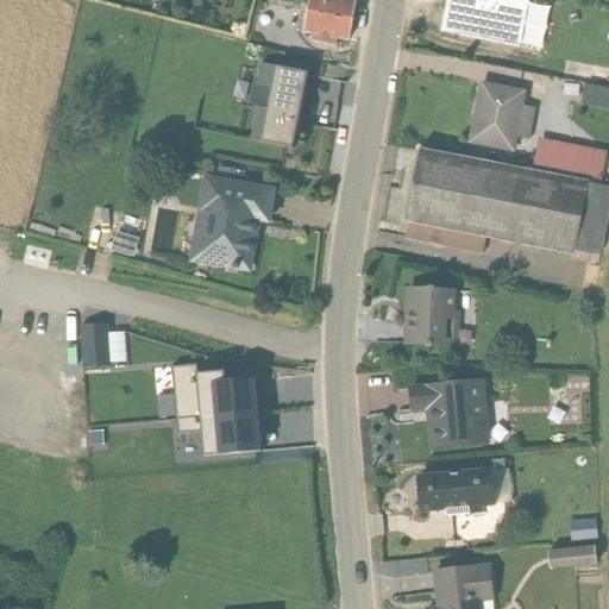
[(308,0),(302,33),(311,35),(309,42),(334,45),(336,38),(347,41),(355,0),(308,0)]
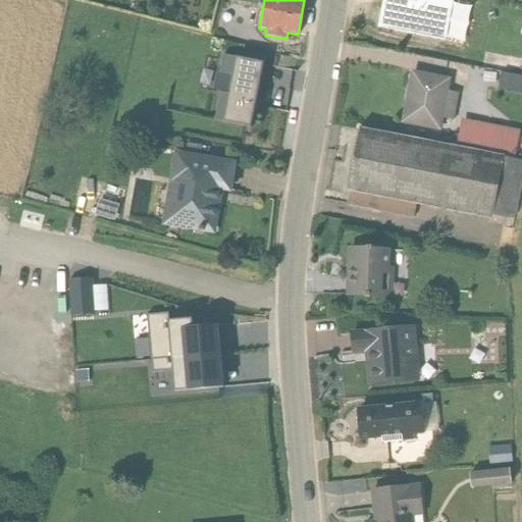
[(399,29),(404,0),(382,0),(377,29),(379,29),(378,33),(390,36),(392,32),(398,33),(399,29)]
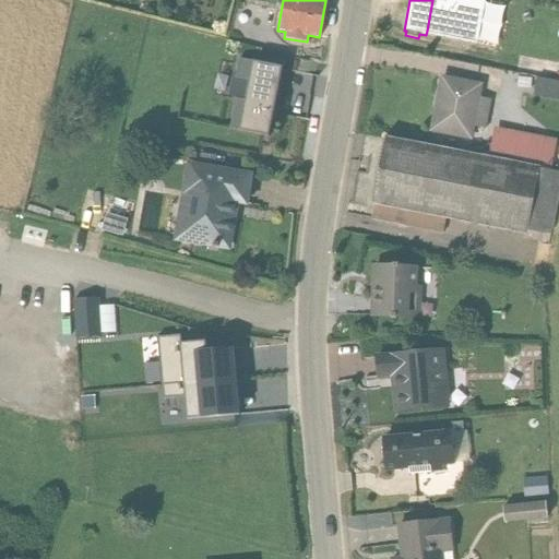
[(477,0),(432,0),(427,31),(477,40),(485,1),(477,0)]
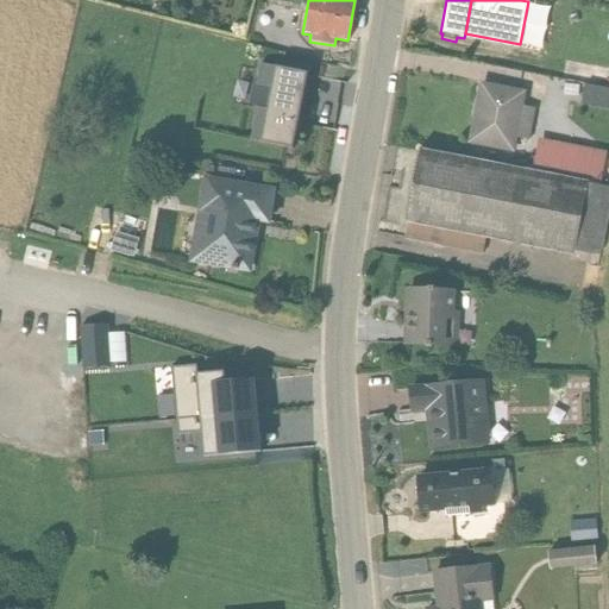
[(301,75),(307,76),(307,74),(261,64),(256,87),(271,90),(267,111),(257,108),(251,142),(293,150),(303,94),(296,93),(300,77),(301,75)]
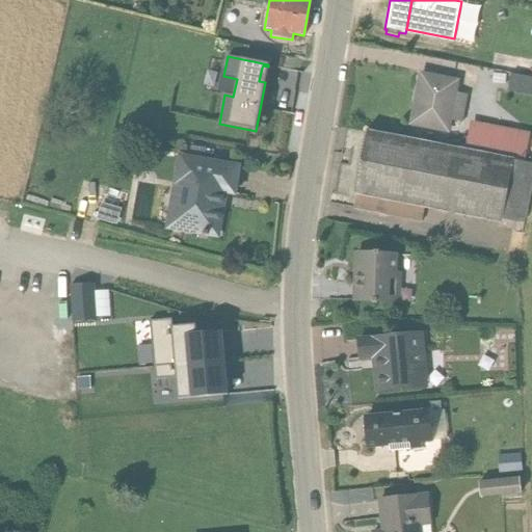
[(420,75),(410,125),(449,132),(451,121),(461,123),(467,95),(456,94),(458,83),(420,75)]
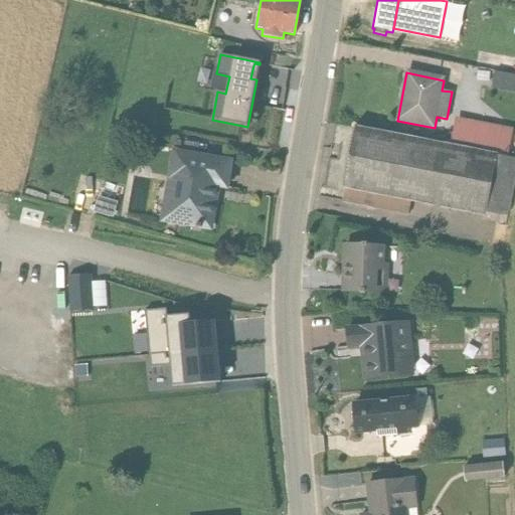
[(514,76),(494,73),(491,90),(514,94),(514,76)]
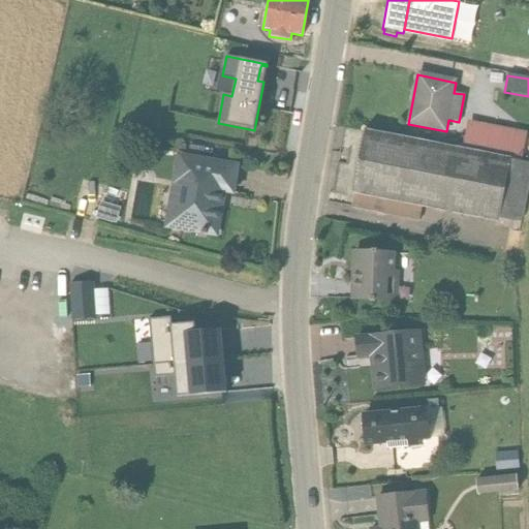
[(462,150),(521,161),(526,132),(466,121),(462,150)]
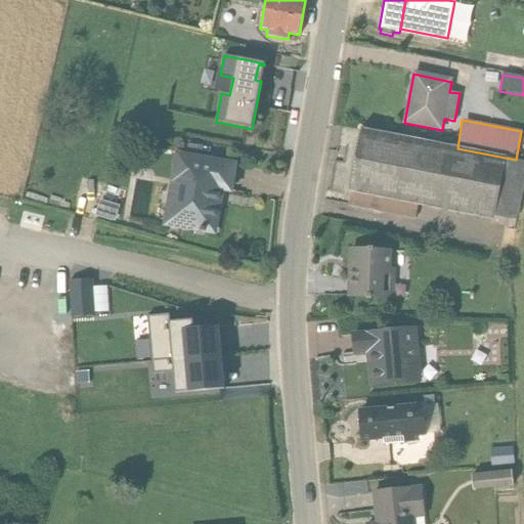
[(523,161),(516,160),(457,148),(359,130),(348,190),(351,191),(348,206),(416,219),(417,207),(494,221),(494,217),(516,220),(523,175),(523,161)]
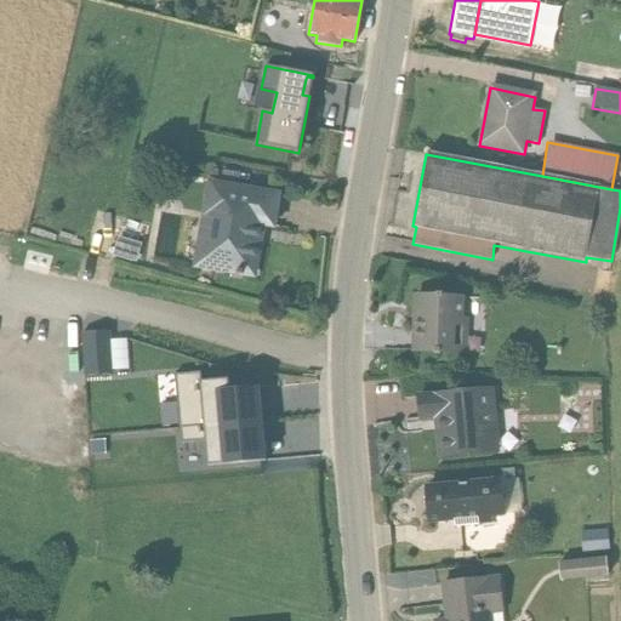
[(272,226),(277,198),(206,184),(193,266),(252,275),(258,246),(254,246),(257,223),(272,226)]
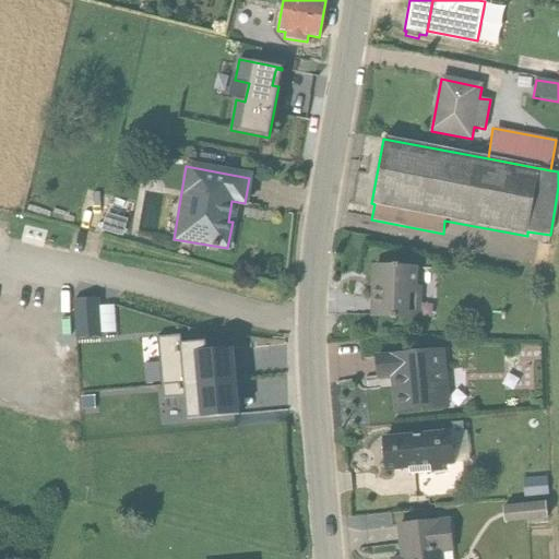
[(105,219),(100,232),(106,233),(122,238),(128,221),(107,215),(106,219),(105,219)]
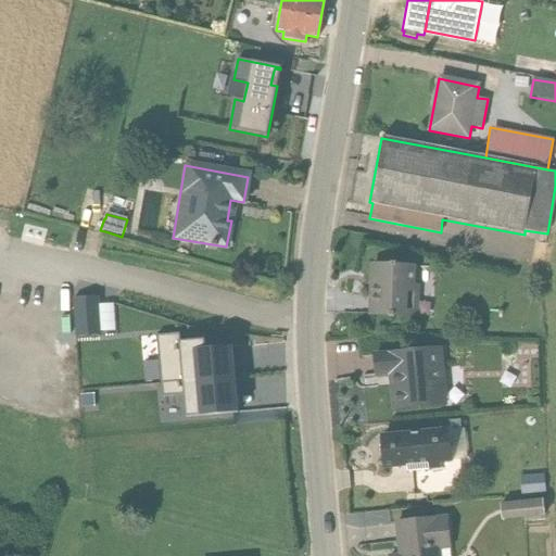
[(373,265),(370,315),(418,317),(419,285),(415,285),(415,267),(373,265)]
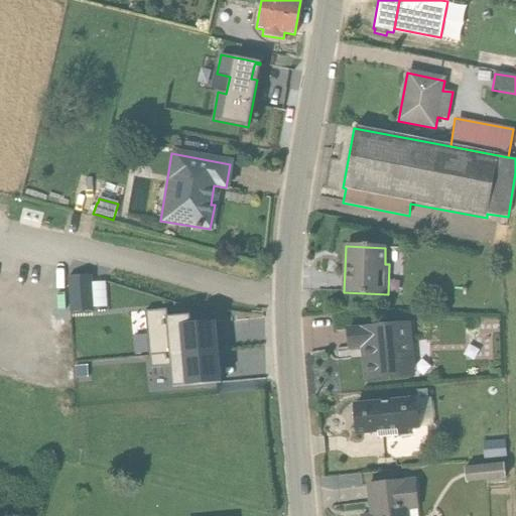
[(95,310),(94,269),(66,269),(67,311),(95,310)]
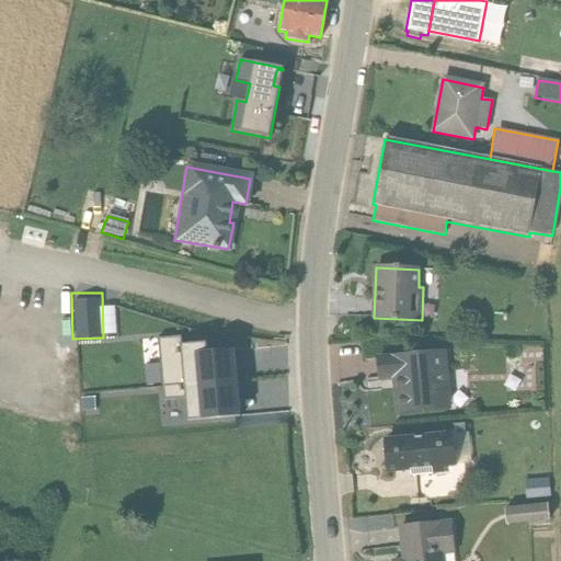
[(245,411),(238,336),(183,341),(183,333),(159,335),(168,423),(187,421),(187,416),(245,411)]
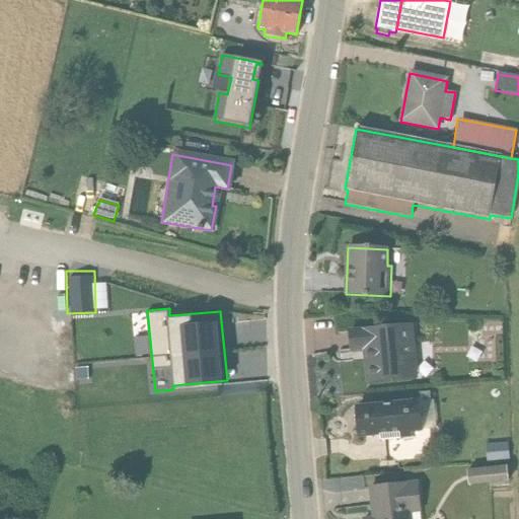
[(413,326),(349,332),(351,351),(368,349),(369,362),(365,362),(367,382),(417,377),(413,326)]
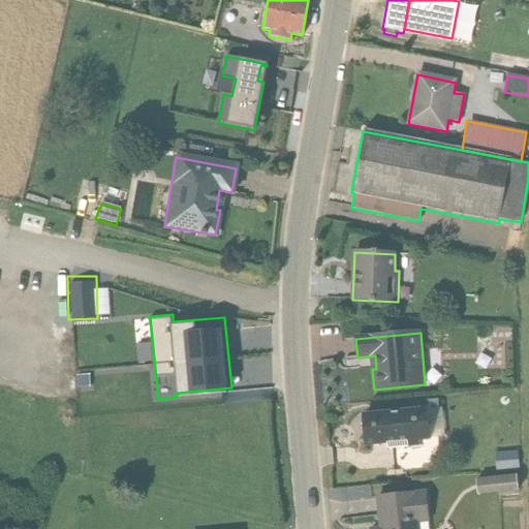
[(369,426),(363,427),(364,445),(386,443),(386,449),(419,446),(418,442),(430,441),(430,438),(443,437),(441,408),(438,408),(438,401),(427,402),(427,410),(368,415),(369,426)]
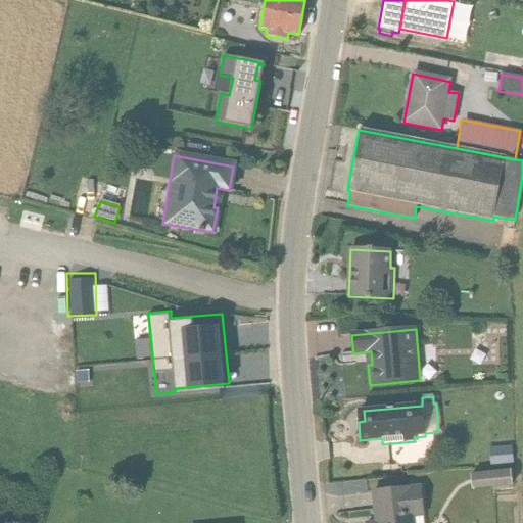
[(393,461),(418,461),(418,446),(393,446),(393,461)]
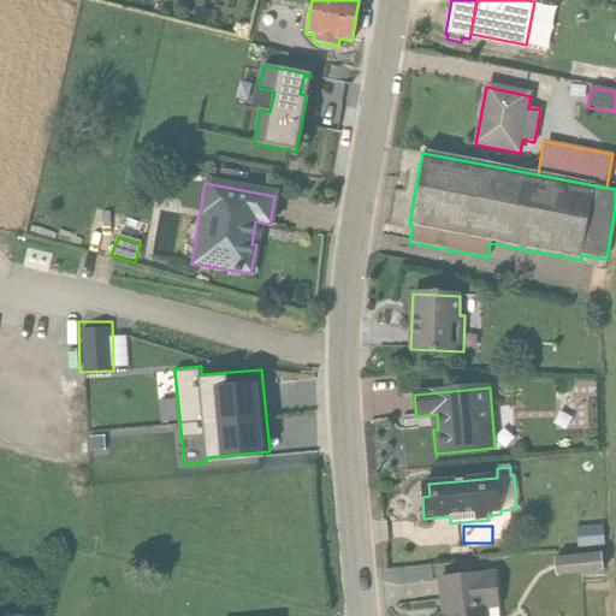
[(602,527),(575,531),(578,549),(604,546),(602,527)]
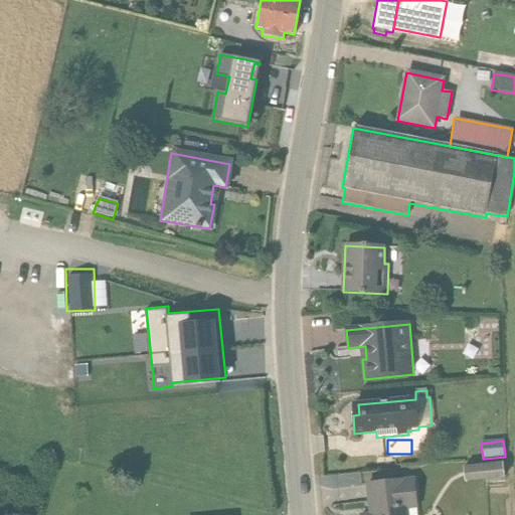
[(502,463),(463,468),(464,483),(504,479),(502,463)]
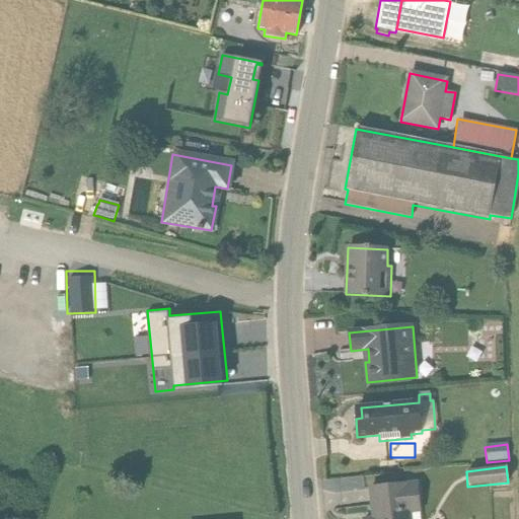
[(372,518),(419,518),(419,514),(421,514),(418,484),(370,489),(372,518)]
